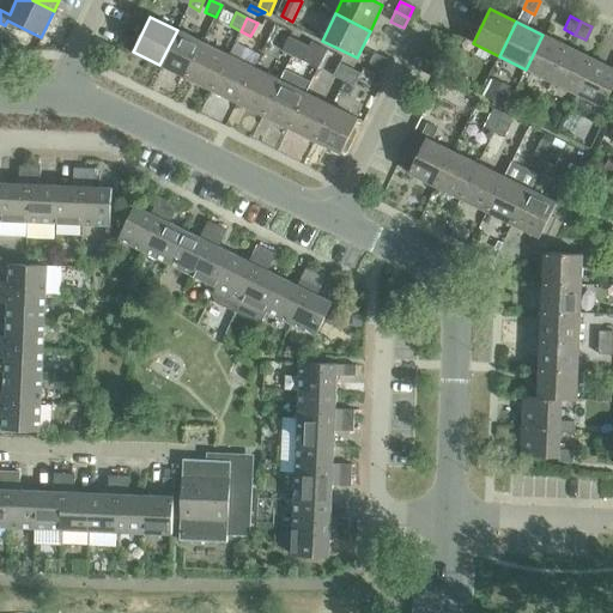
[(159,65),(186,78),(202,42),(177,30),(159,65)]
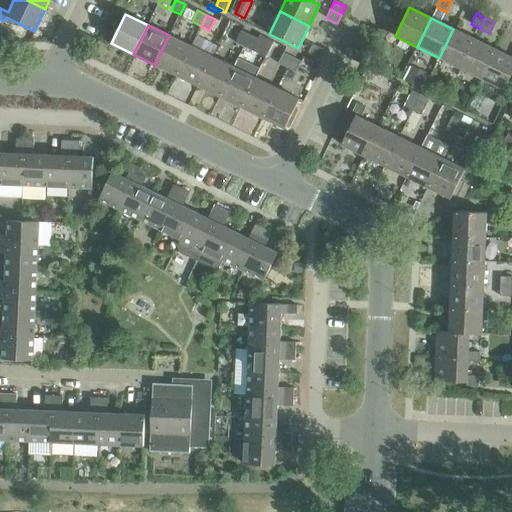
[(439,58),(460,68),(474,39),(453,29),(439,58)]
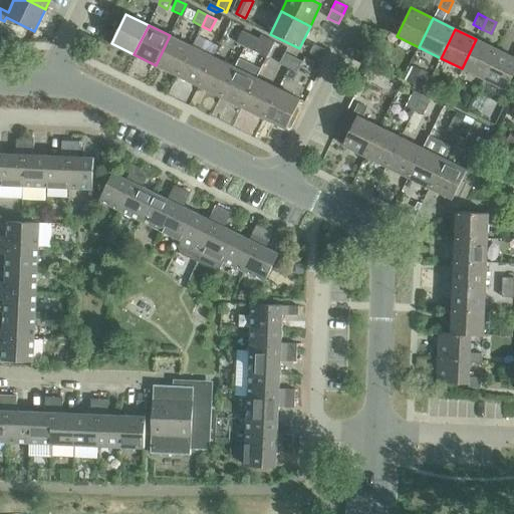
[(236,43),(245,47),(250,36),(241,32),(236,43)]
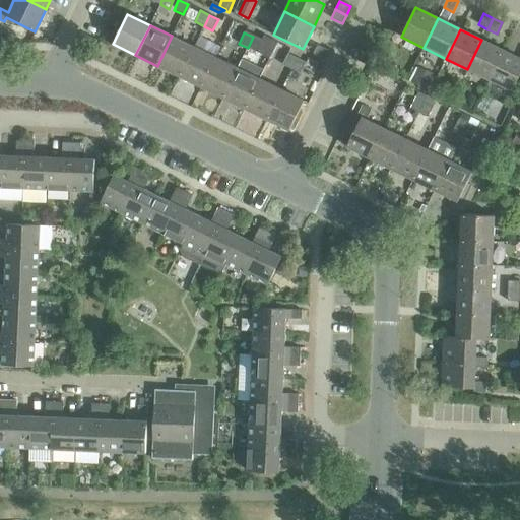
[(157,66),(179,76),(194,47),(172,36),(157,66)]
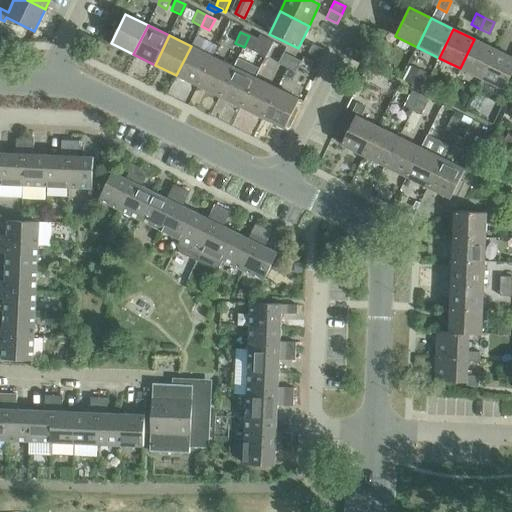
[(249,36),(244,47),(252,51),(258,40),(249,36)]
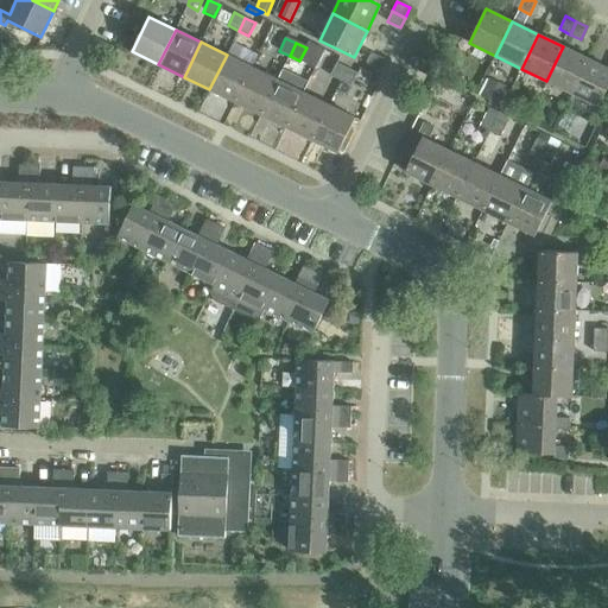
[(546,81),(572,94),(589,59),(563,46),(546,81)]
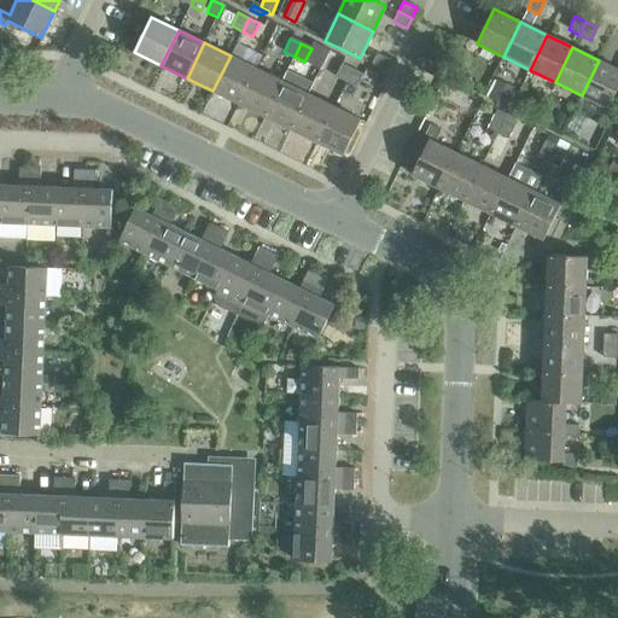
[(372,64),(385,71),(391,60),(378,53),(372,64)]
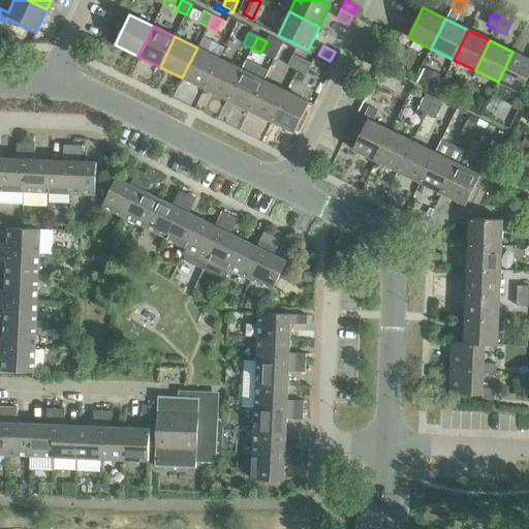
[(182,78),(205,89),(219,59),(197,48),(182,78)]
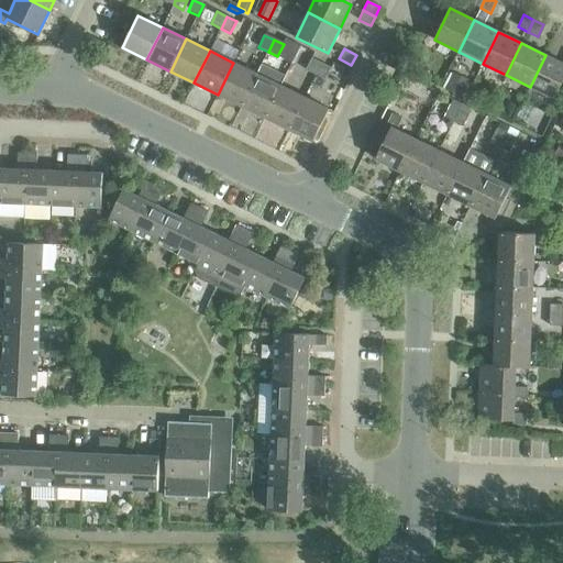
[(562,63),(545,55),(530,87),(554,99),(562,80),(562,63)]
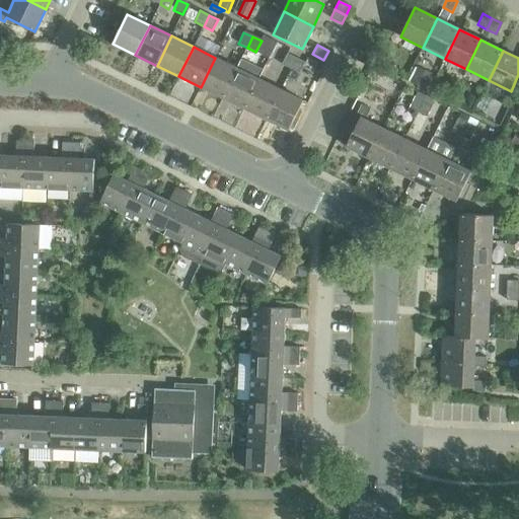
[(282,65),(291,69),(296,58),(287,54),(282,65)]
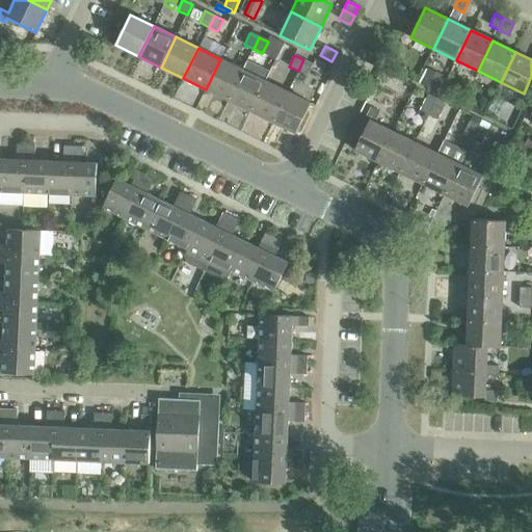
[(206,89),(228,100),(243,70),(220,59),(206,89)]
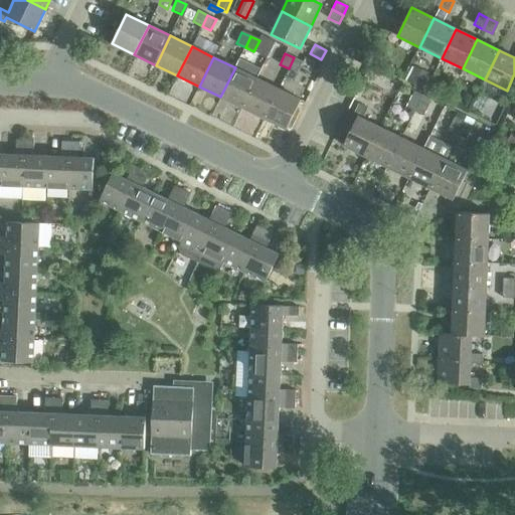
[(294,57),(289,68),(298,72),(303,61),(294,57)]
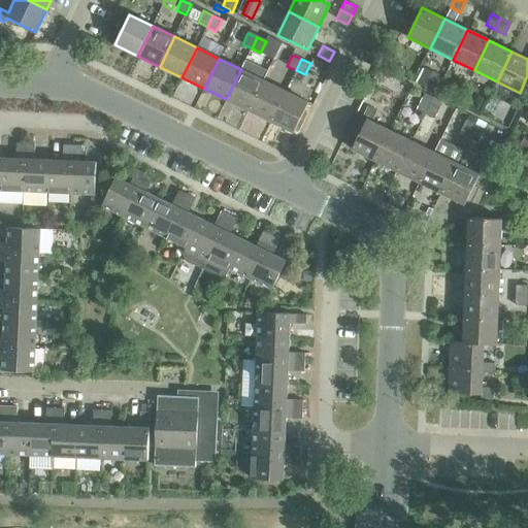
[(245,60),(241,69),(263,80),(268,71),(245,60)]
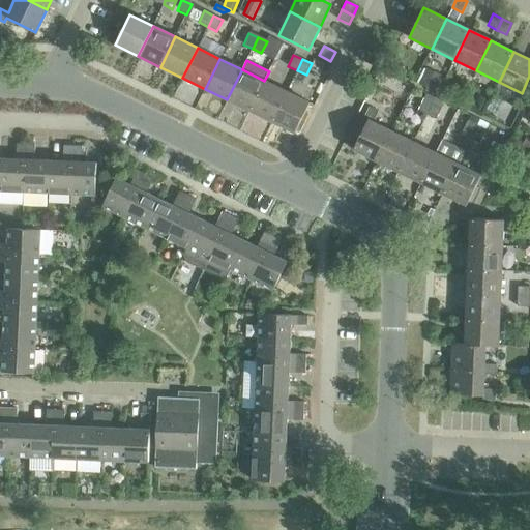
[(427,68),(418,84),(434,91),(442,76),(427,68)]
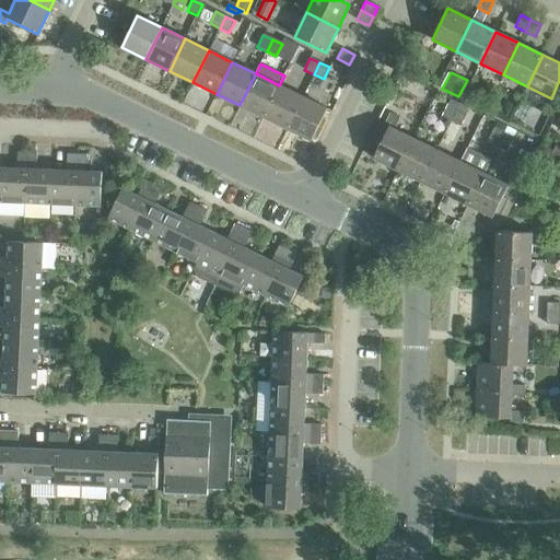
[(240,105),(264,117),(279,85),(256,73),(240,105)]
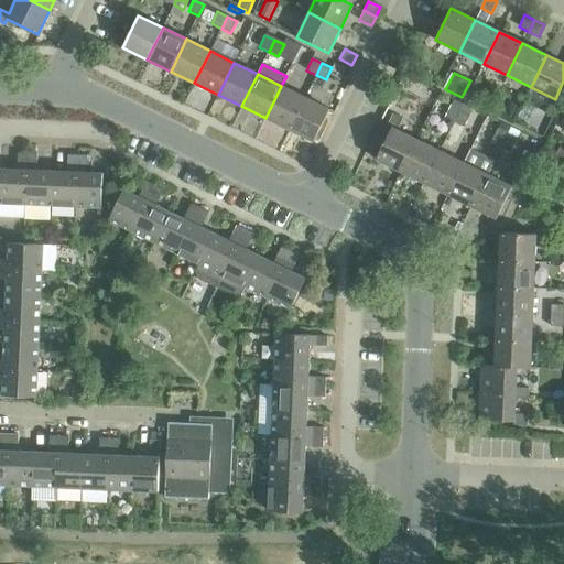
[(266,118),(289,129),(305,98),(281,86),(266,118)]
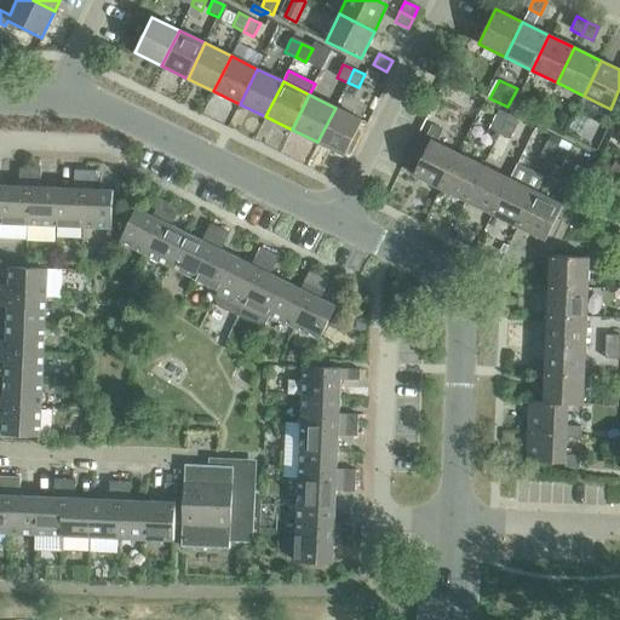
[(336,108),(317,142),(345,155),(362,121),(336,108)]
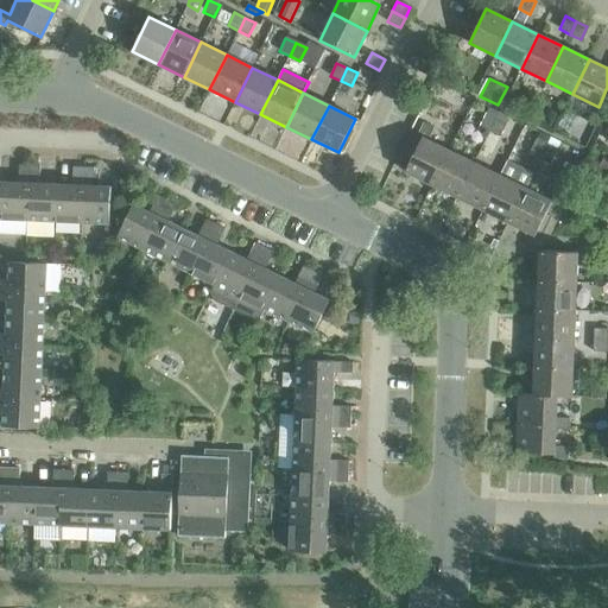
[(480,126),(491,131),(496,118),(486,113),(480,126)]
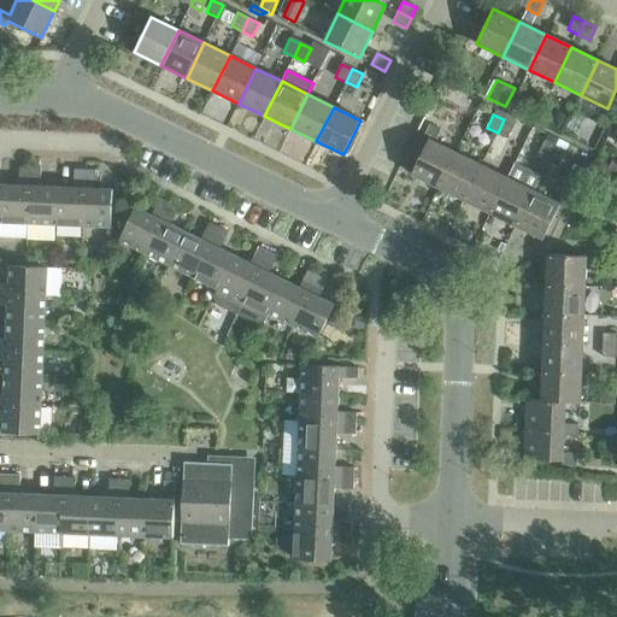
[(504,119),(498,133),(507,139),(515,125),(504,119)]
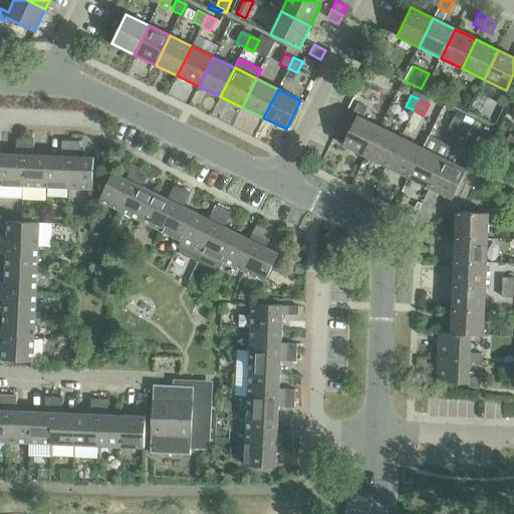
[(342,146),(365,157),(379,127),(361,118),(367,107),(358,103),(352,114),(356,116),(342,146)]
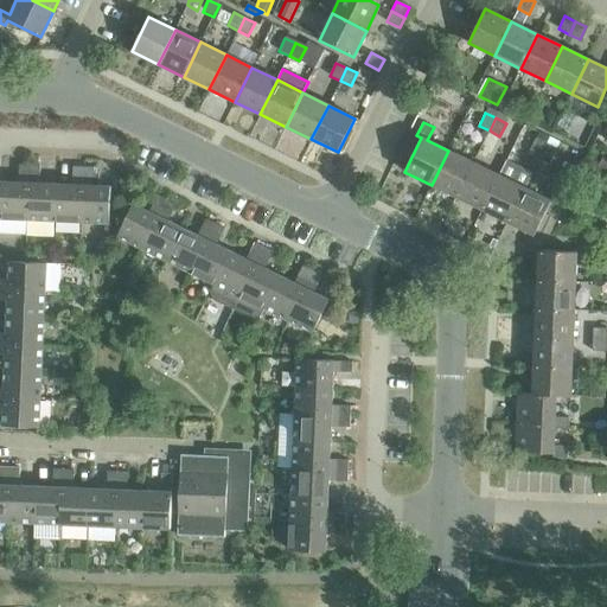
[(530,151),(541,157),(547,144),(536,138),(530,151)]
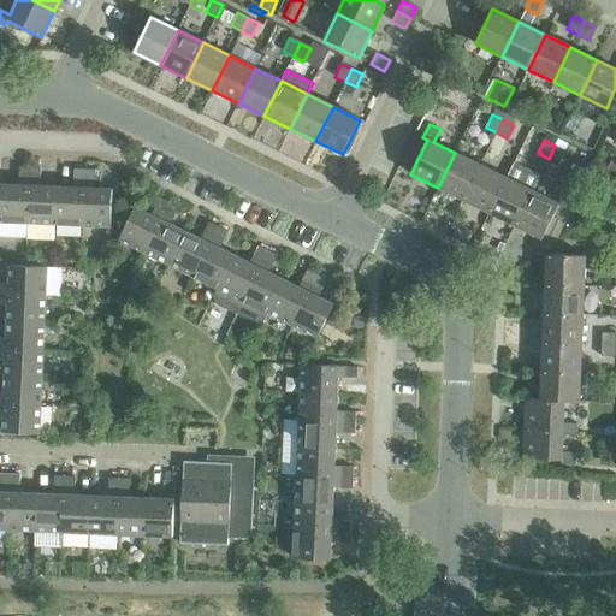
[(555,146),(549,159),(558,164),(566,150),(555,146)]
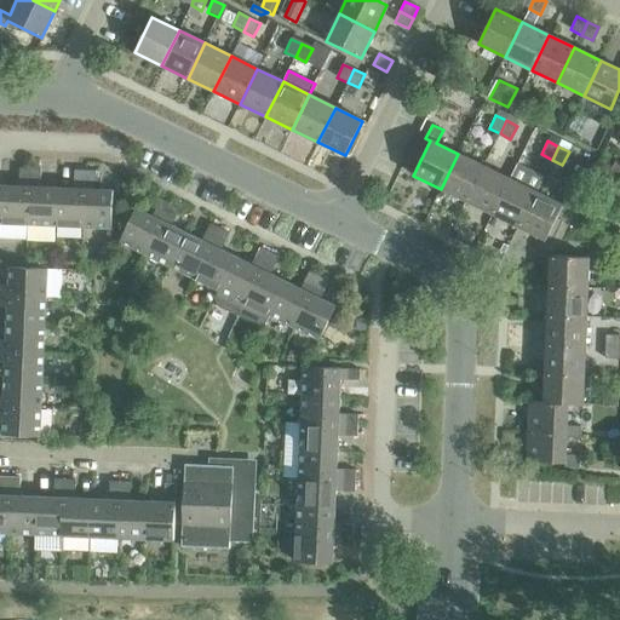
[(441,189),(466,201),(483,166),(458,154),(441,189)]
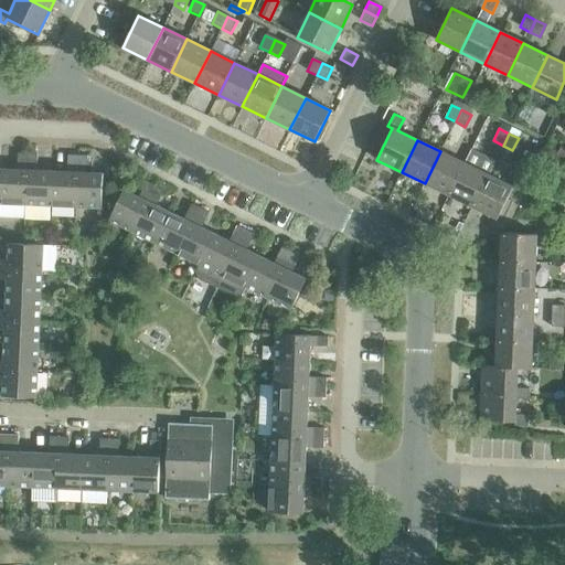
[(493,140),(486,156),(496,161),(503,146),(493,140)]
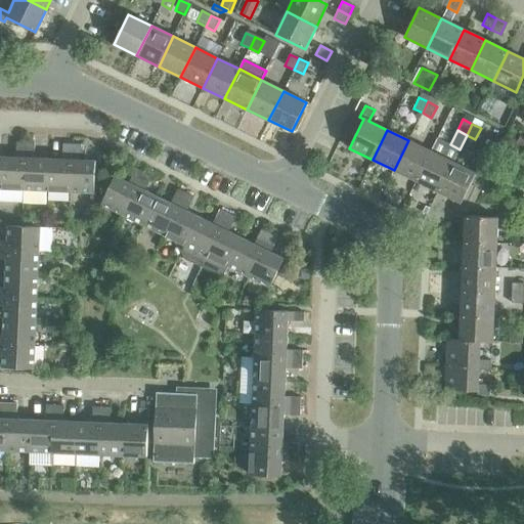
[(394,170),(417,181),(431,151),(408,140),(394,170)]
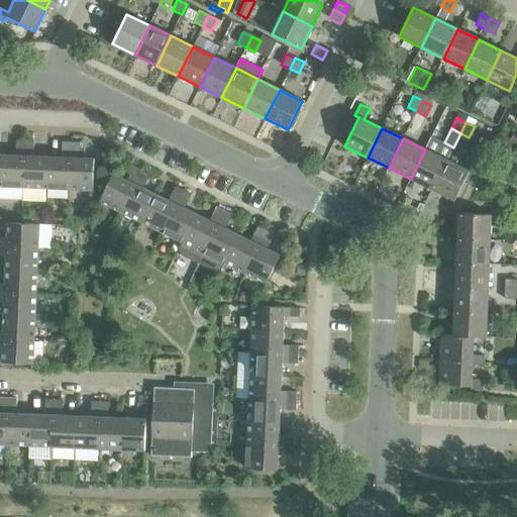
[(0,169),(0,186),(23,188),(25,140),(16,140),(15,156),(1,156),(0,169)]
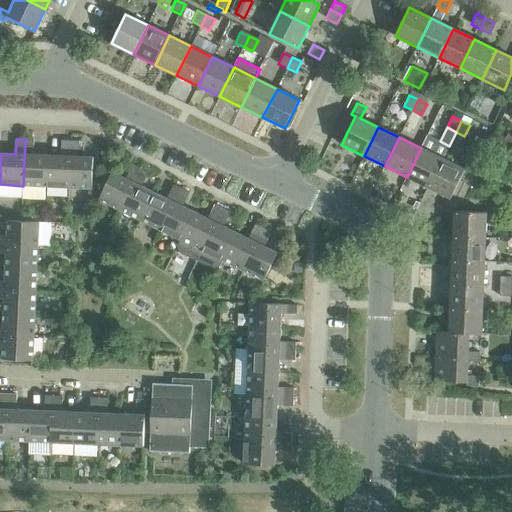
[(23,186),(46,187),(47,156),(33,155),(34,140),(25,139),(23,186)]
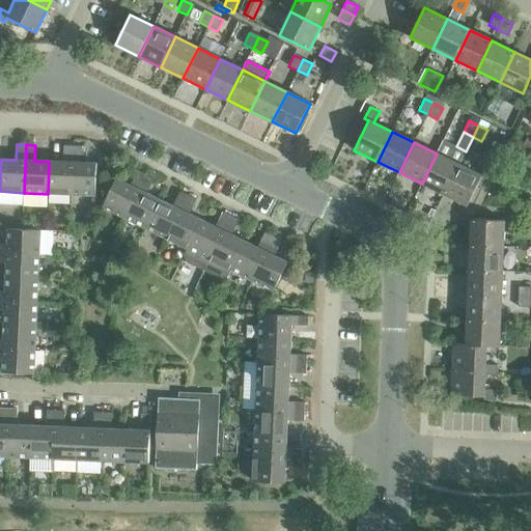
[(48,194),(71,195),(73,146),(64,146),(63,162),(49,162),(48,194)]
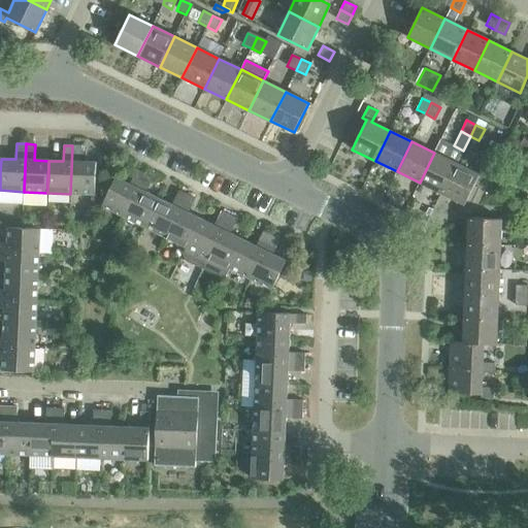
[(72,145),(70,194),(95,195),(96,162),(86,162),(86,152),(81,152),(81,145),(72,145)]
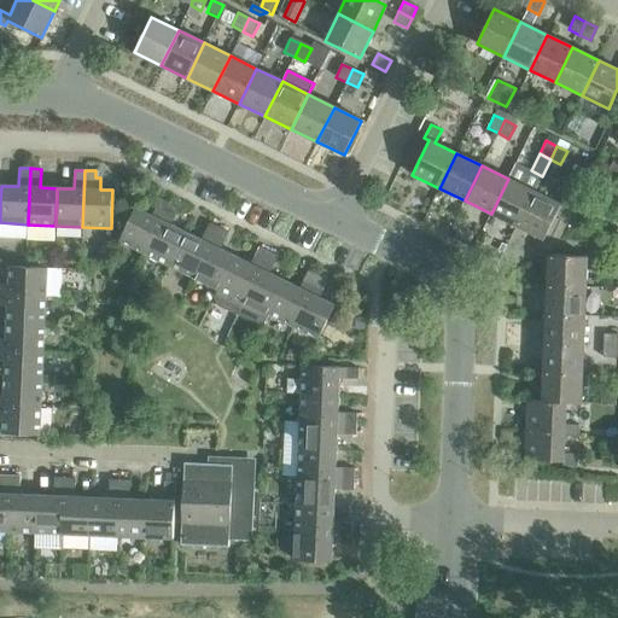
[(491,214),(517,226),(534,191),(508,179),(491,214)]
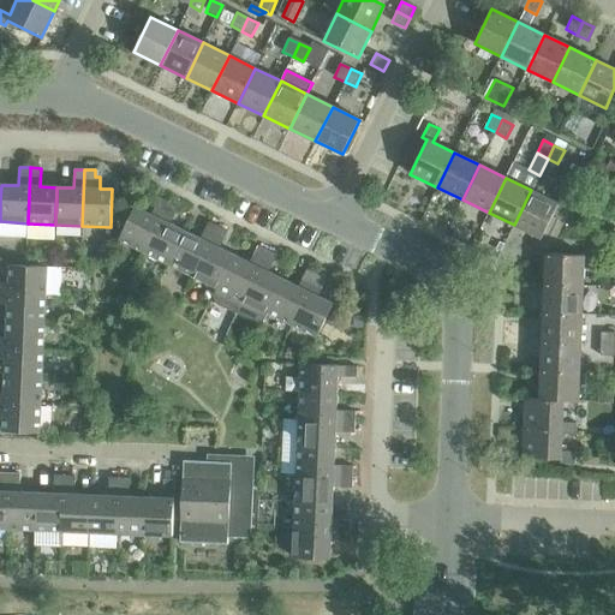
[(531,190),(514,225),(542,239),(559,203),(531,190)]
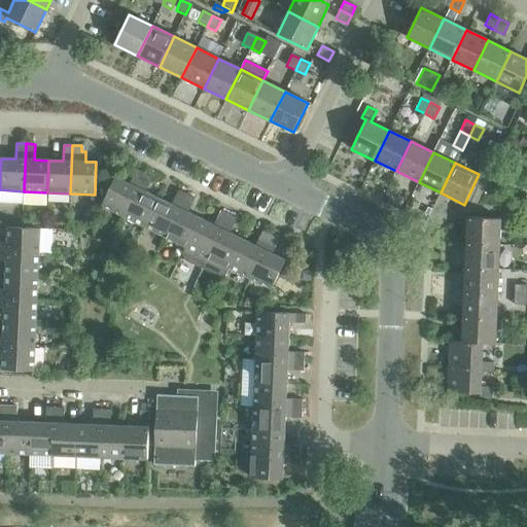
[(101,206),(124,216),(145,174),(137,170),(130,184),(116,177),(101,206)]
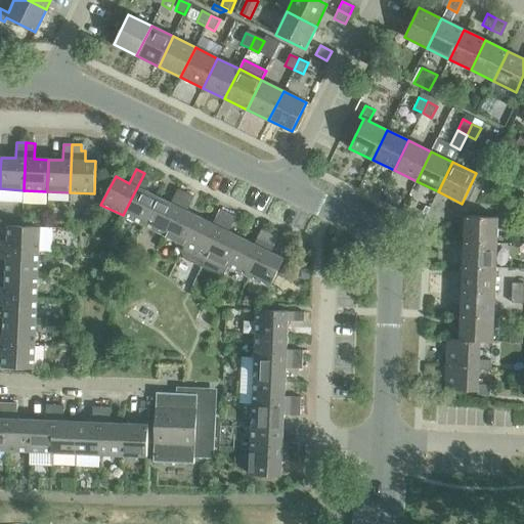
[(123,215),(143,225),(158,197),(145,190),(151,177),(144,173),(123,215)]
